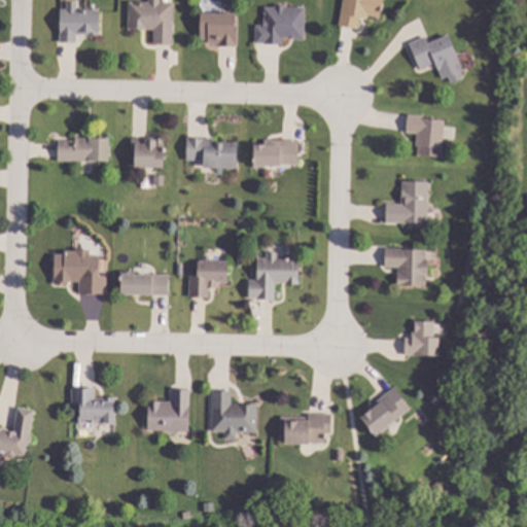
[(163,0),(163,2),(175,2),(174,45),(154,44),(154,30),(130,29),(131,2),(150,2),(150,0),(163,0)]
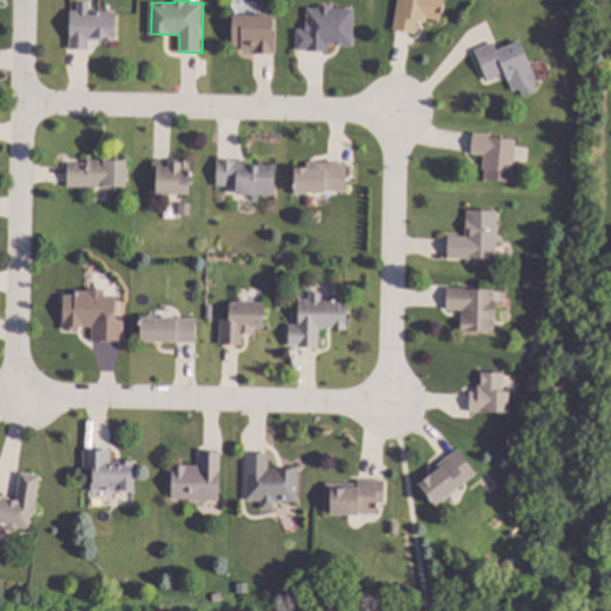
[(444,0),(442,20),(427,18),(427,22),(418,20),(415,34),(395,30),(399,0),(444,0)]
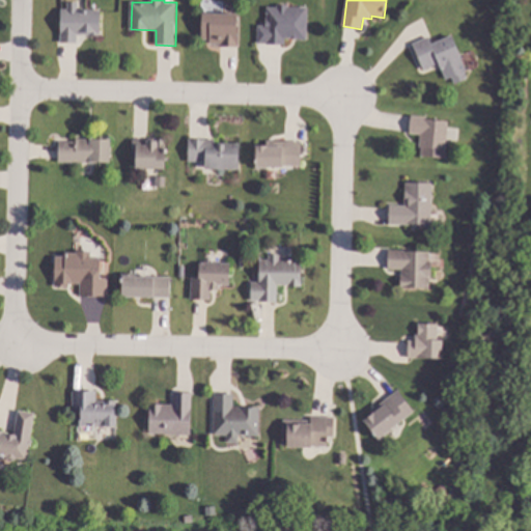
[(79,9),(102,9),(102,35),(80,35),(80,42),(61,42),(62,8),(67,8),(67,2),(80,2),(79,9)]
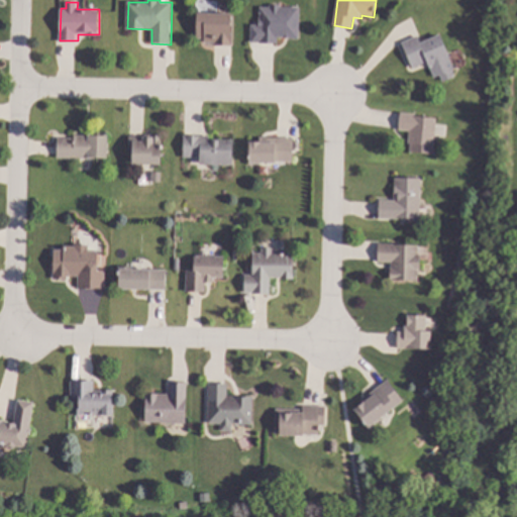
[(299,38),(278,38),(278,43),(252,43),(252,24),(260,24),(260,7),(300,7),(299,38)]
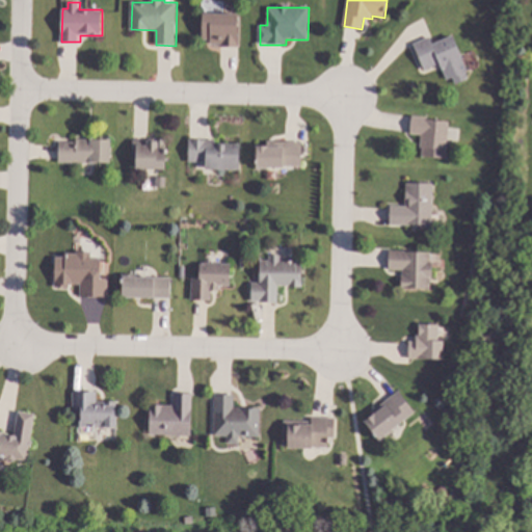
[(238,15),(237,47),(220,46),(220,45),(210,45),(210,40),(203,38),(204,12),(238,15)]
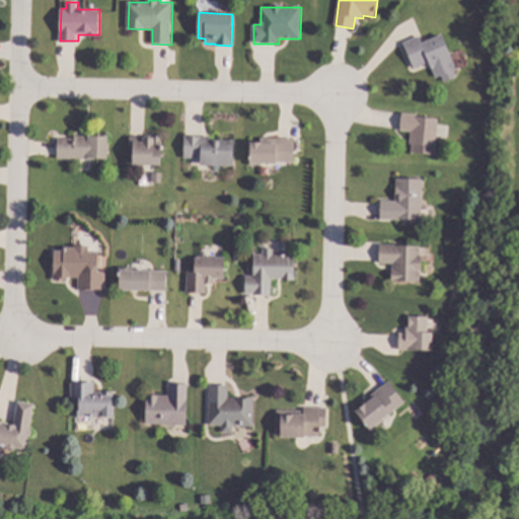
[(457,69),(455,70),(458,76),(445,82),(442,75),(437,78),(430,62),(415,68),(404,43),(420,35),(423,42),(442,33),(457,69)]
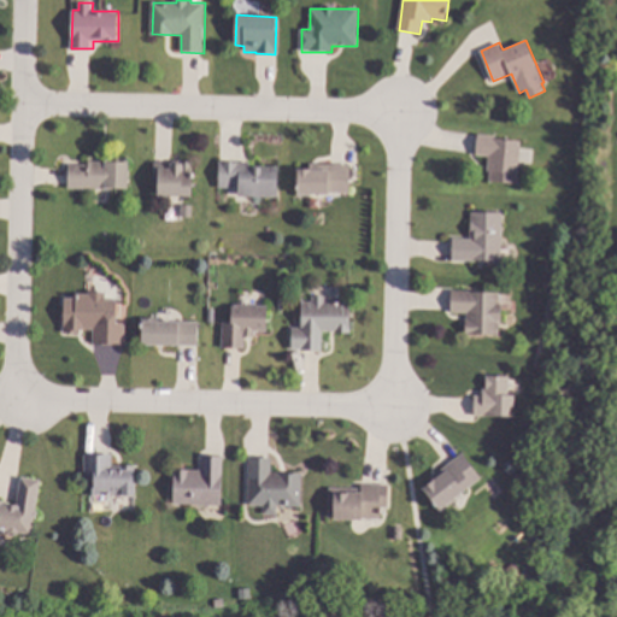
[(522,137),(518,183),(489,181),(491,171),(486,171),(487,157),(476,156),(477,134),(522,137)]
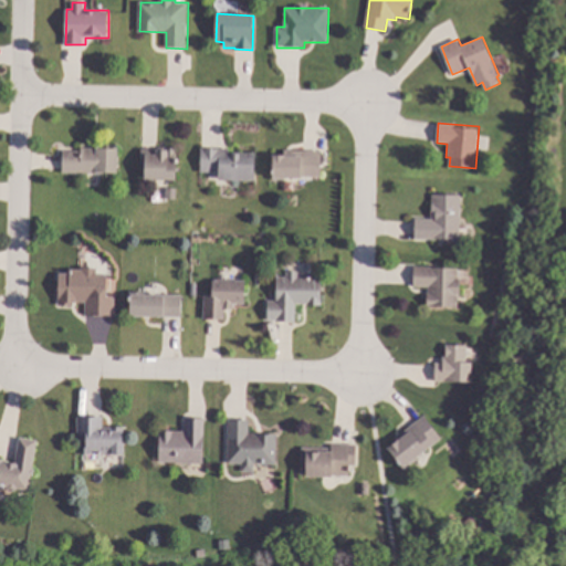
[(119,147),(118,174),(63,173),(64,149),(82,150),(82,146),(119,147)]
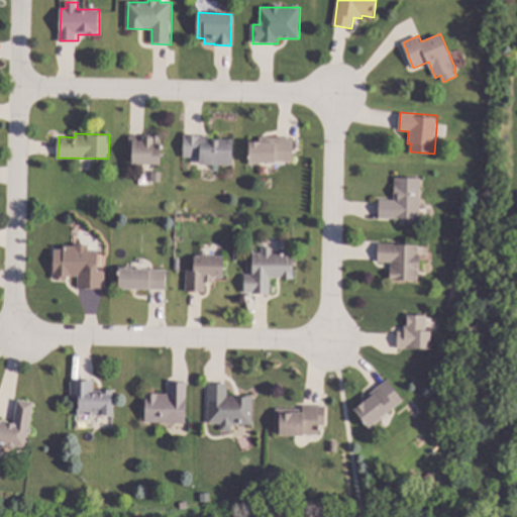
[(162,164),(133,164),(134,153),(128,153),(129,135),(163,136),(162,164)]
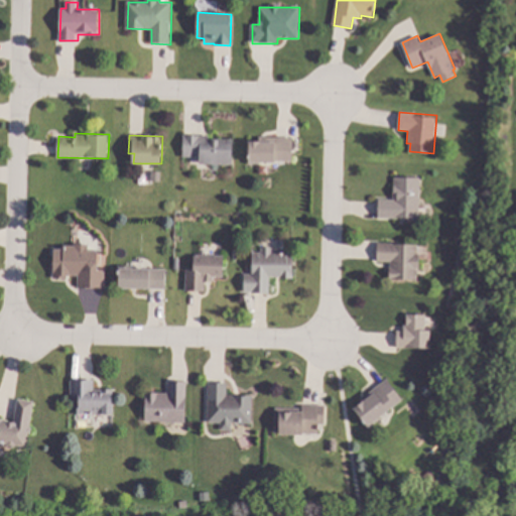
[(210,139),(234,139),(234,164),(202,164),(202,156),(183,156),(183,135),(210,135),(210,139)]
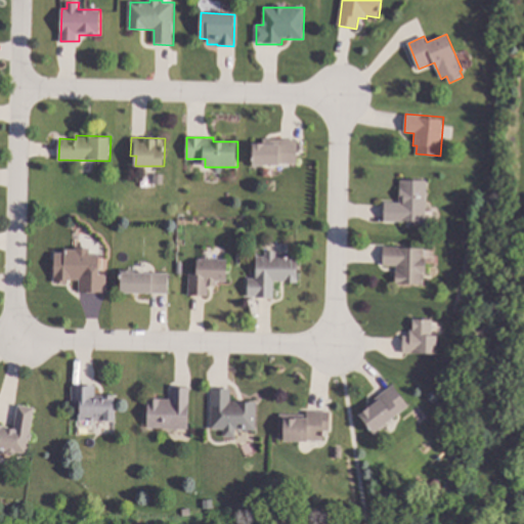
[(298,139),(298,166),(253,164),(254,138),(298,139)]
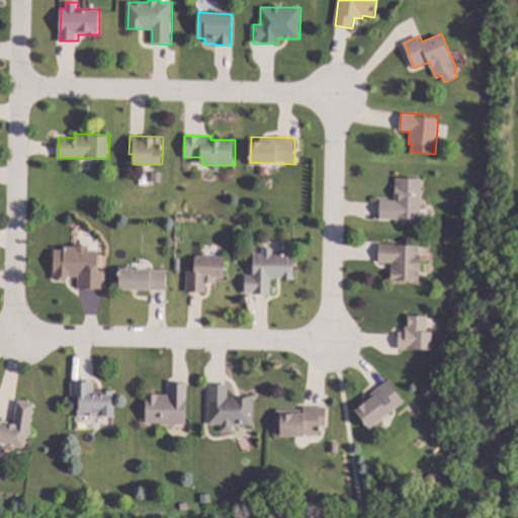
[(162,182),(154,182),(153,172),(162,172),(162,182)]
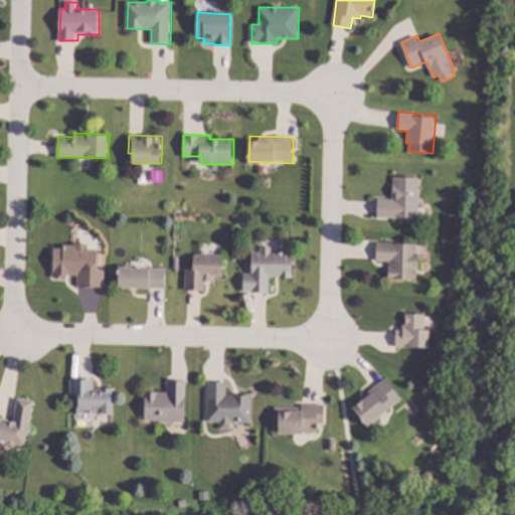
[(419,178),(418,218),(378,216),(379,198),(394,199),(395,177),(419,178)]
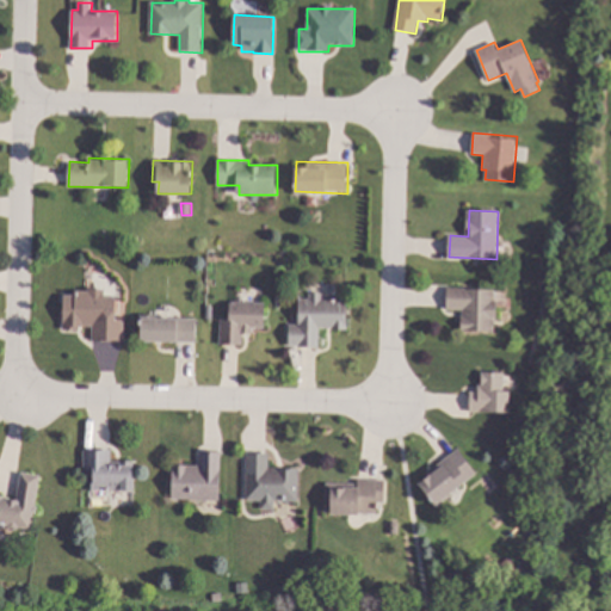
[(107,289),(106,296),(117,297),(116,319),(125,319),(124,341),(92,339),(92,327),(80,327),(80,329),(63,328),(65,295),(81,296),(82,288),(107,289)]
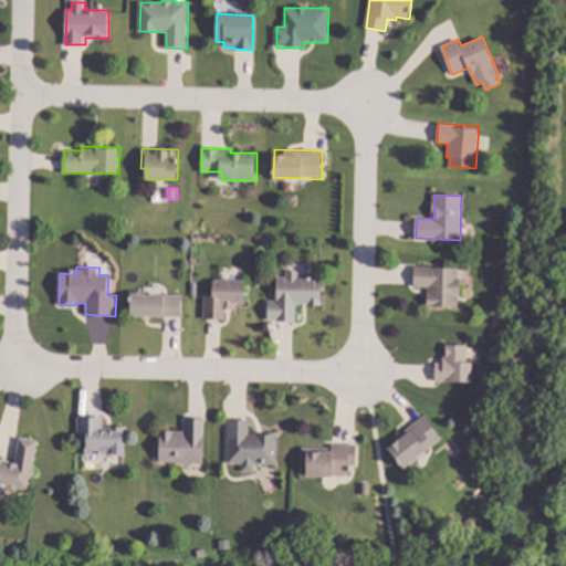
[(459,307),(428,306),(428,286),(413,286),(413,266),(459,268),(459,307)]
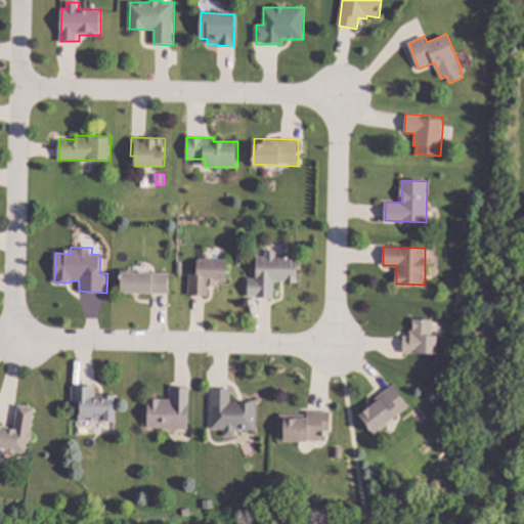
[(276,256),(299,256),(298,280),(274,279),(274,297),(249,296),(249,277),(257,277),(257,255),(266,255),(266,250),(277,250),(276,256)]
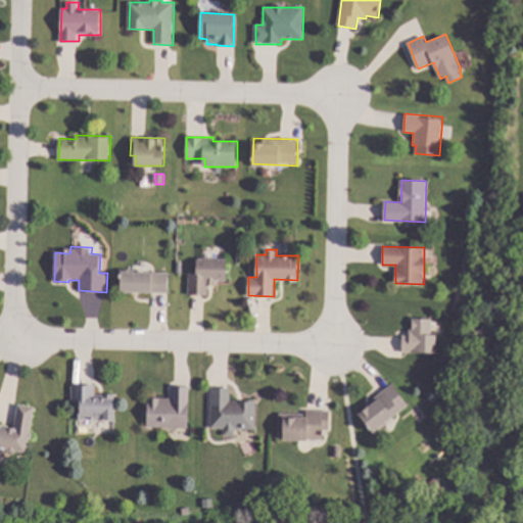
[(227,280),(217,280),(217,285),(208,285),(208,295),(189,295),(190,273),(197,273),(197,257),(228,258),(227,280)]
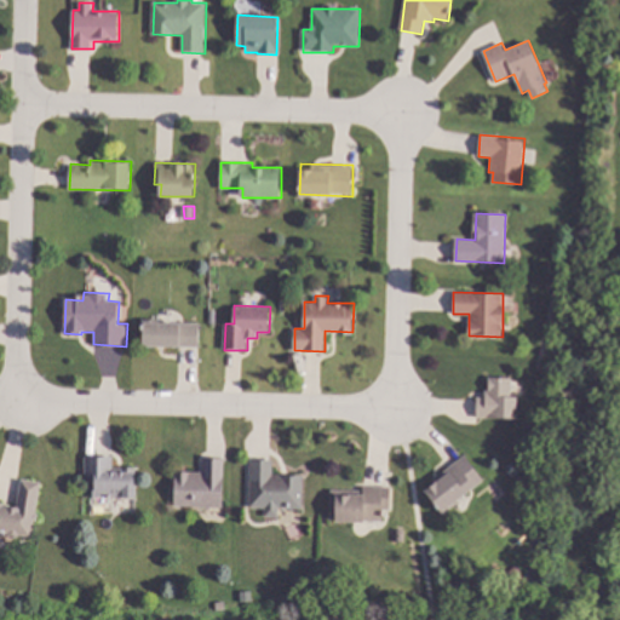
[(200,346),(144,345),(144,322),(200,322),(200,346)]
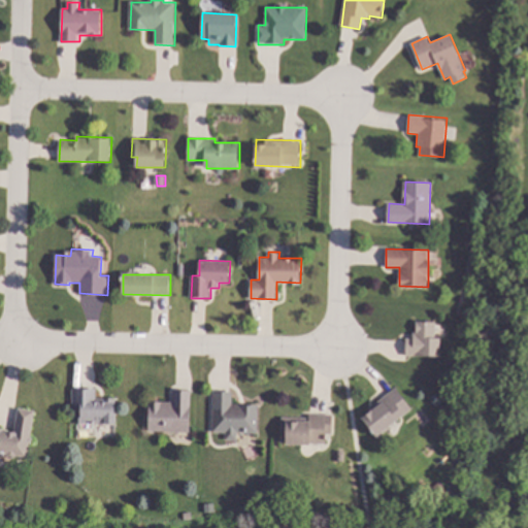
[(436,322),(436,336),(441,336),(440,356),(406,355),(407,338),(413,339),(414,332),(417,332),(417,322),(436,322)]
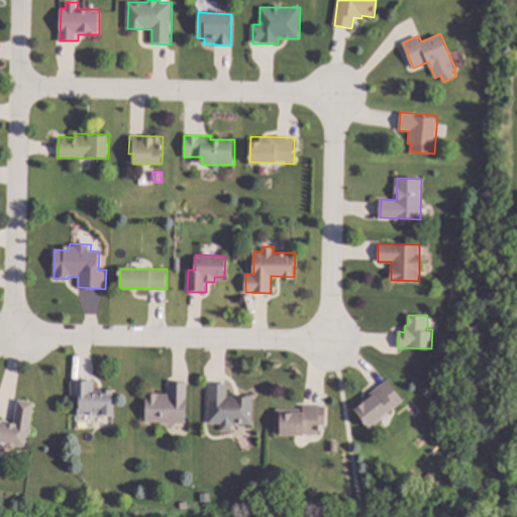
[(452,375),(449,381),(442,378),(445,372),(452,375)]
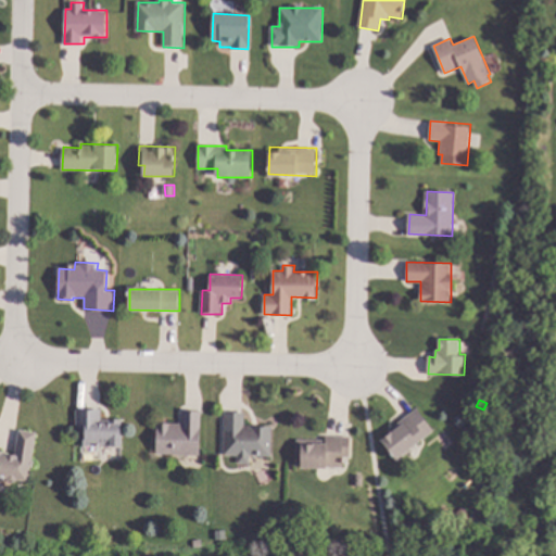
[(434,428),(400,458),(382,439),(417,408),(434,428)]
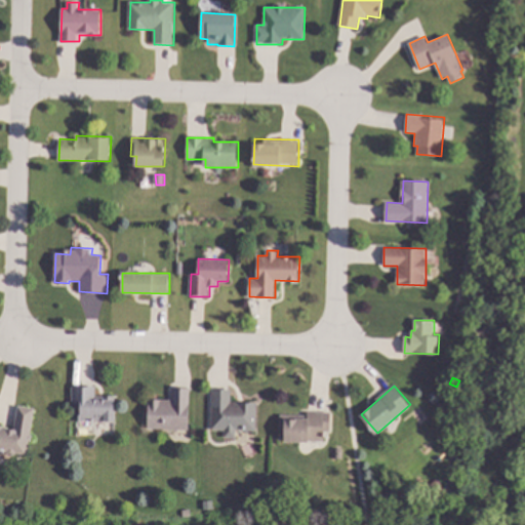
[(97,387),(97,395),(116,395),(116,423),(80,422),(81,404),(72,404),(73,387),(97,387)]
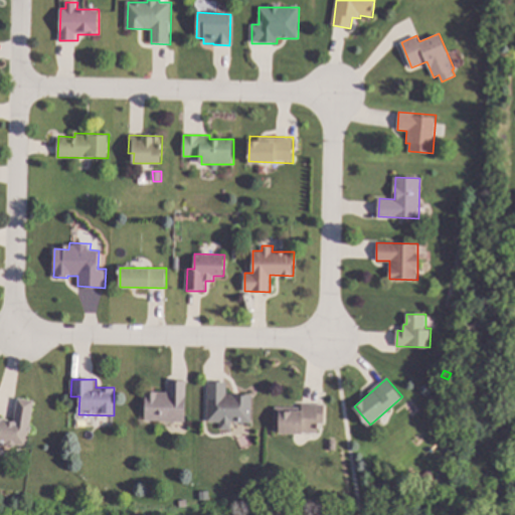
[(186,420),(146,420),(146,391),(168,391),(168,381),(186,381),(186,420)]
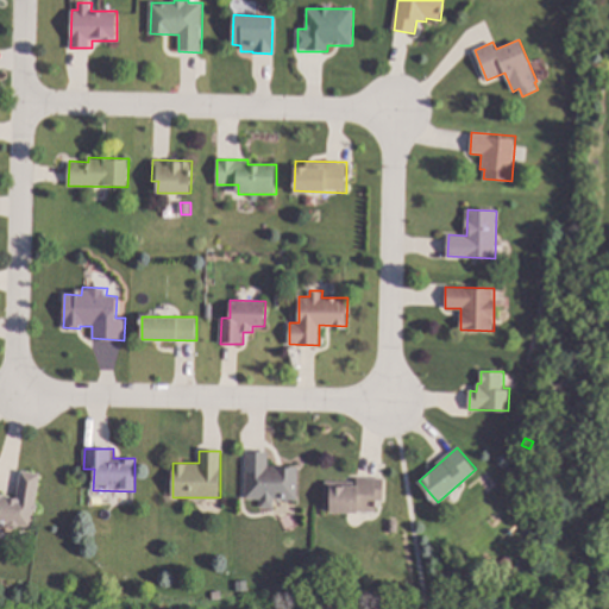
[(270,452),(269,465),(299,466),(297,500),(275,498),(275,508),(262,507),(262,498),(246,498),(248,451),(270,452)]
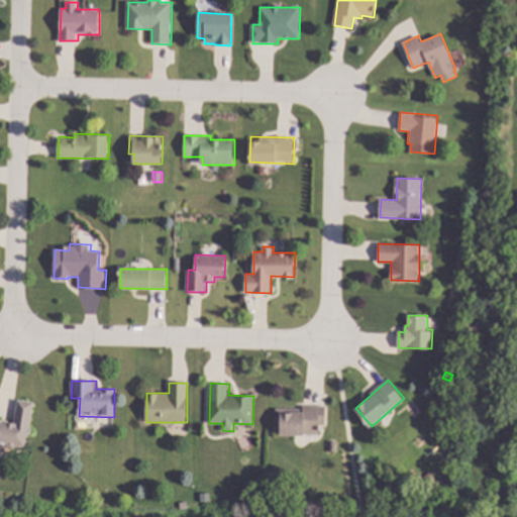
[(34,403),(26,447),(0,442),(0,418),(15,421),(19,400),(34,403)]
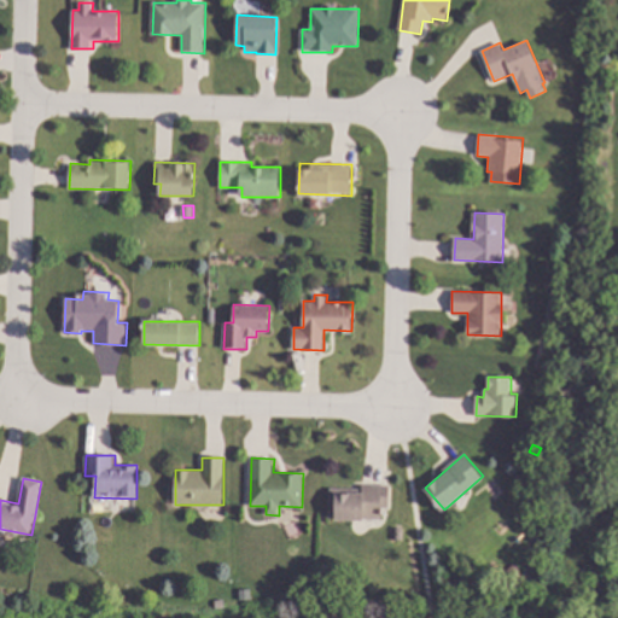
[(389,508),(383,508),(383,520),(330,519),(330,488),(340,488),(340,493),(362,493),(362,484),(390,485),(389,508)]
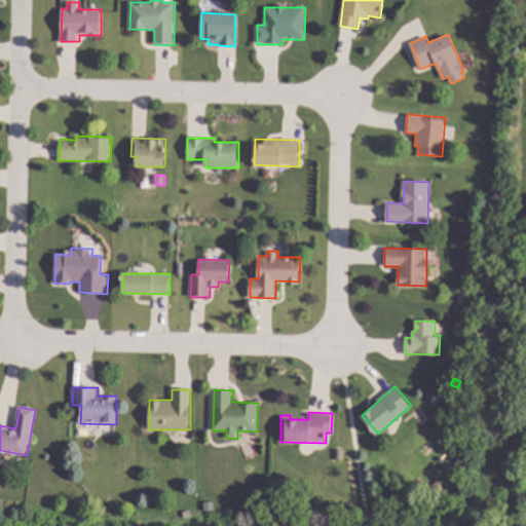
[(344,449),(344,460),(336,459),(337,449),(344,449)]
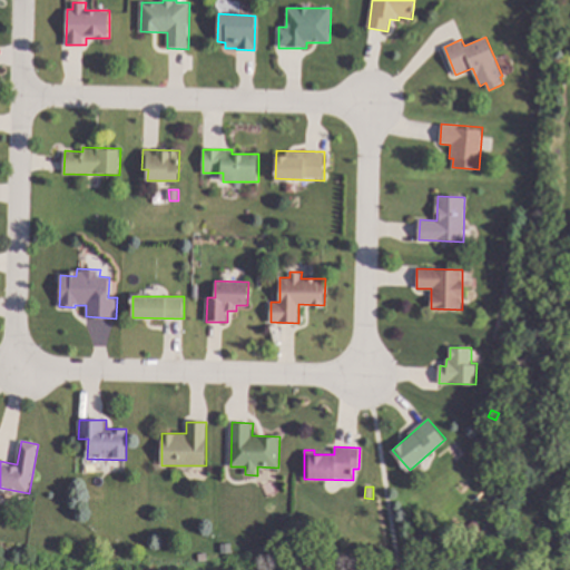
[(481,524),(474,531),(468,527),(475,519),(481,524)]
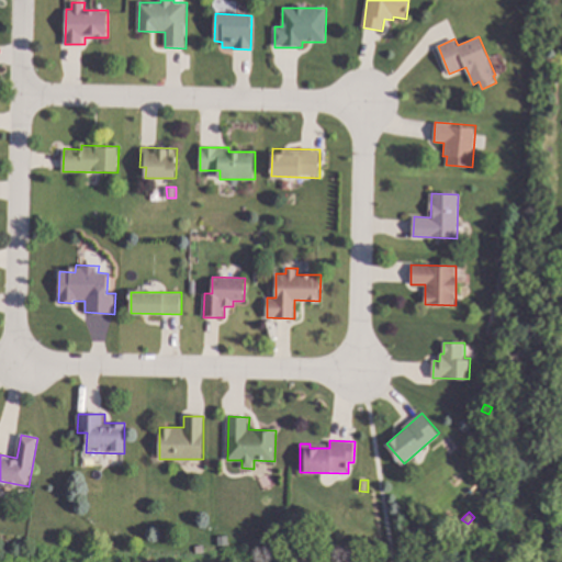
[(205,552),(197,553),(195,546),(204,544),(205,552)]
